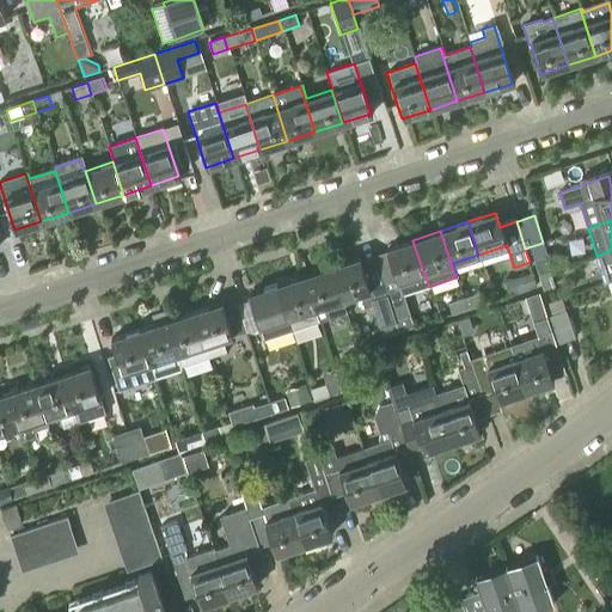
[(428,287),(423,273),(412,240),(384,249),(389,263),(375,267),(380,281),(397,332),(414,328),(404,295),(428,287)]
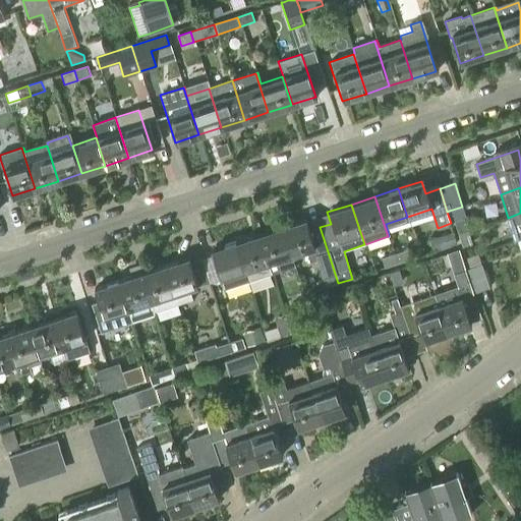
[(514,241),(520,238),(520,213),(508,218),(506,219),(514,241)]
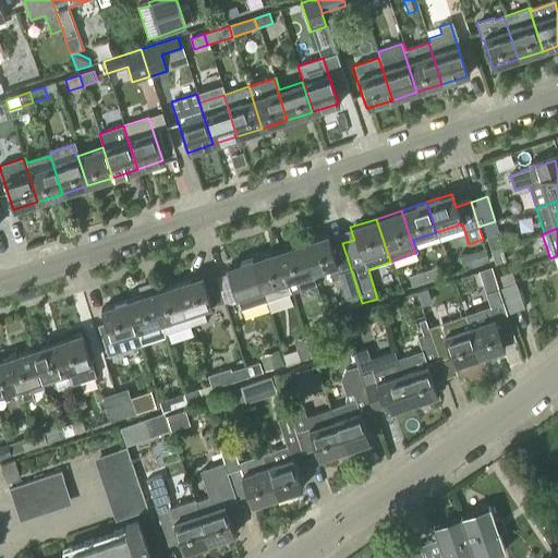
[(490,251),(500,247),(496,233),(486,238),(490,251)]
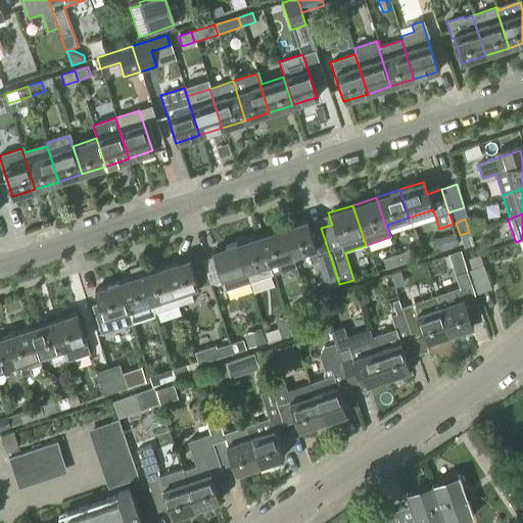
[(313,244),(305,221),(282,229),(295,269),(296,268),(292,256),(307,251),(311,264),(318,262),(327,288),(339,284),(325,240),(313,244)]
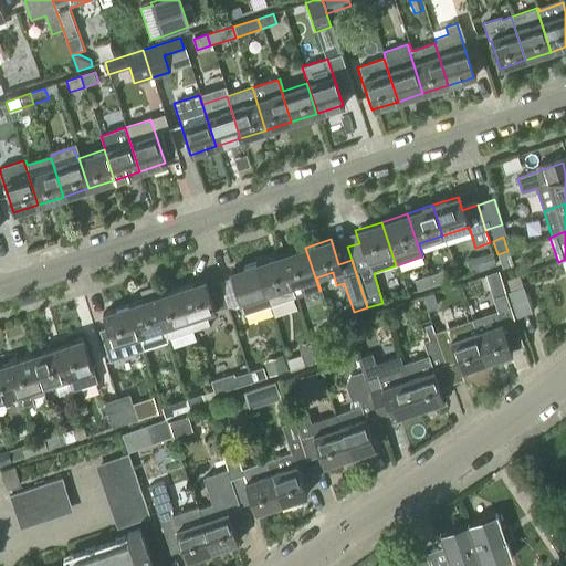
[(320,291),(305,248),(280,255),(294,299),(320,291)]
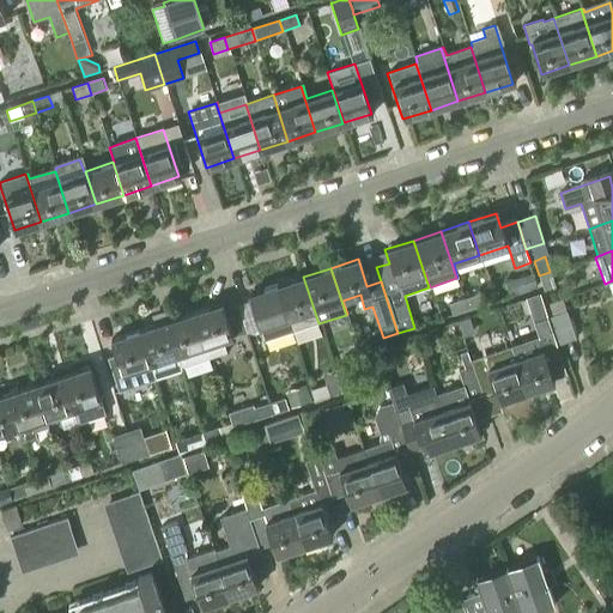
[(550,272),(539,275),(545,291),(556,287),(550,272)]
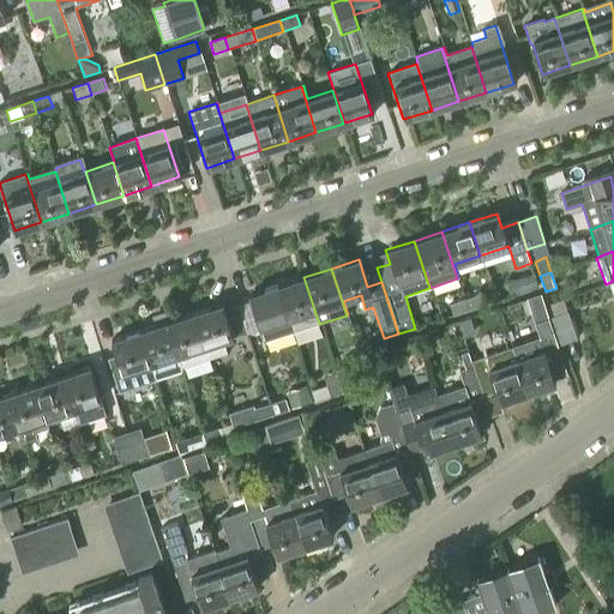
[(507,283),(511,298),(539,289),(534,274),(507,283)]
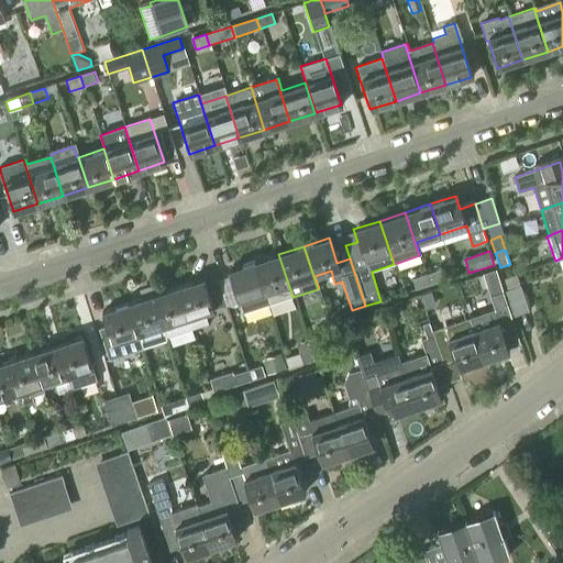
[(293,297),(278,254),(253,263),(267,305),(293,297)]
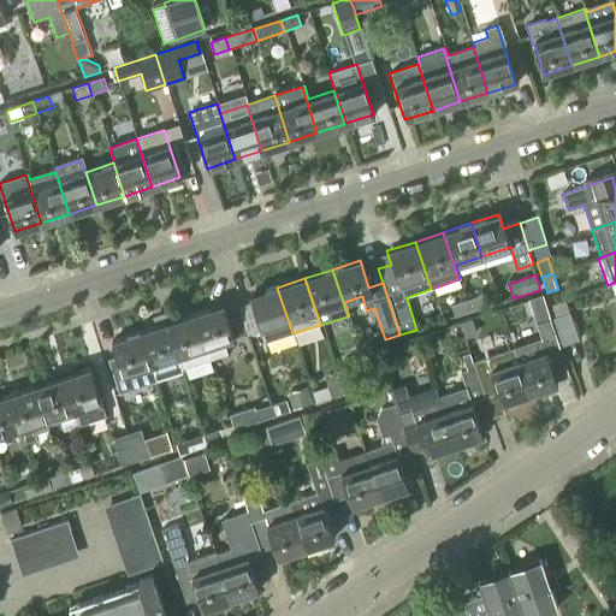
[(277,288),(249,296),(265,343),(292,333),(277,288)]
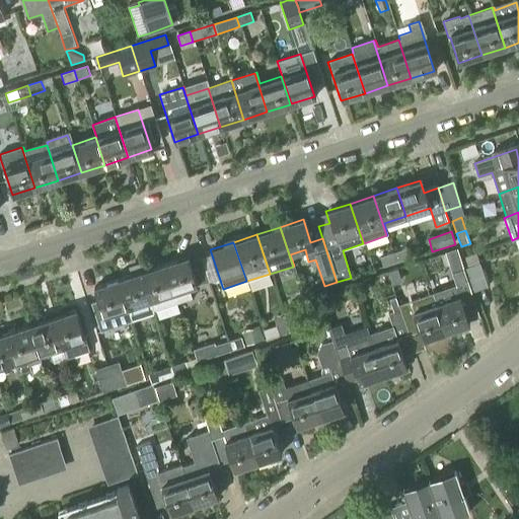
[(392,253),(395,264),(410,258),(406,248),(392,253)]
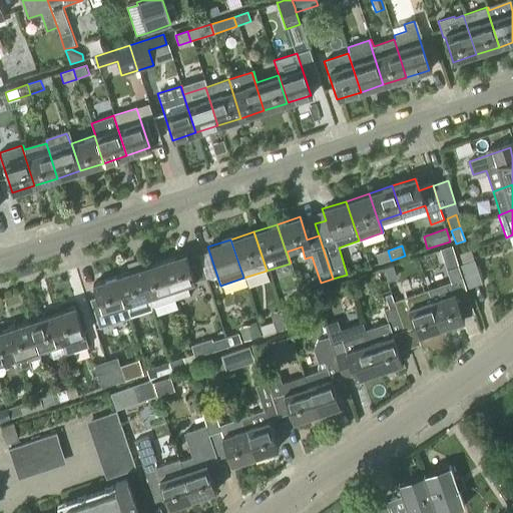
[(379,264),(391,261),(388,250),(376,254),(379,264)]
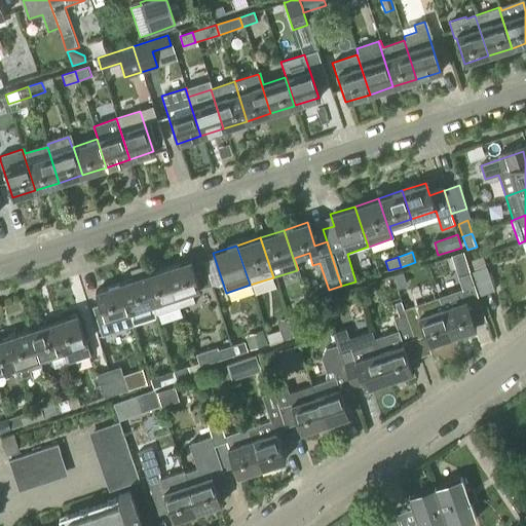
[(194,303),(191,292),(198,289),(189,261),(165,268),(179,308),(194,303)]
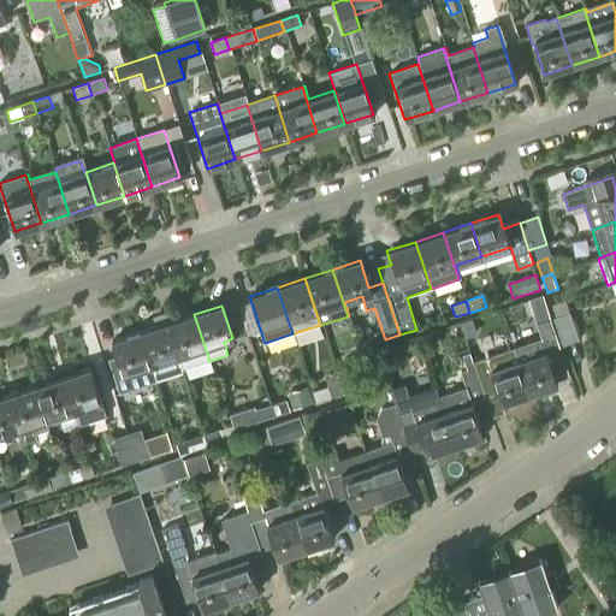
[(194,314),(177,320),(175,313),(164,317),(182,371),(209,361),(194,314)]
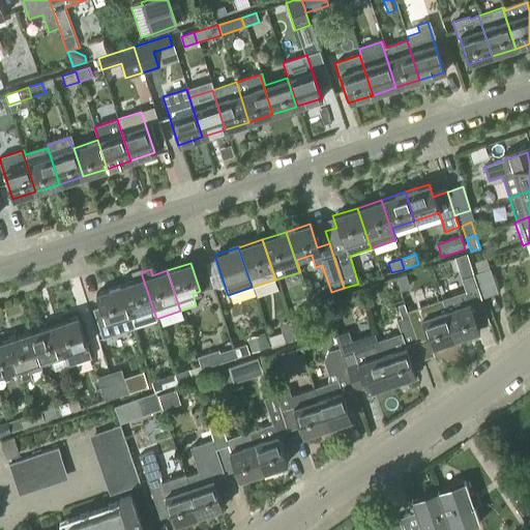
[(473,275),(481,299),(483,298),(497,293),(490,270),(476,274),(473,275)]
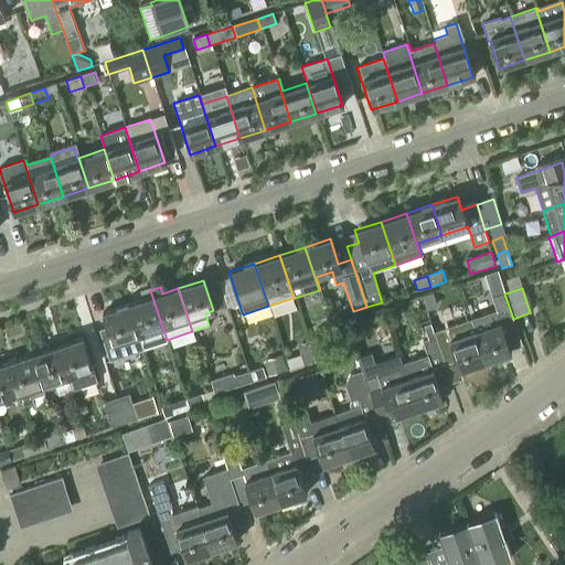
[(127,306),(141,348),(167,340),(150,290),(140,294),(141,300),(127,306)]
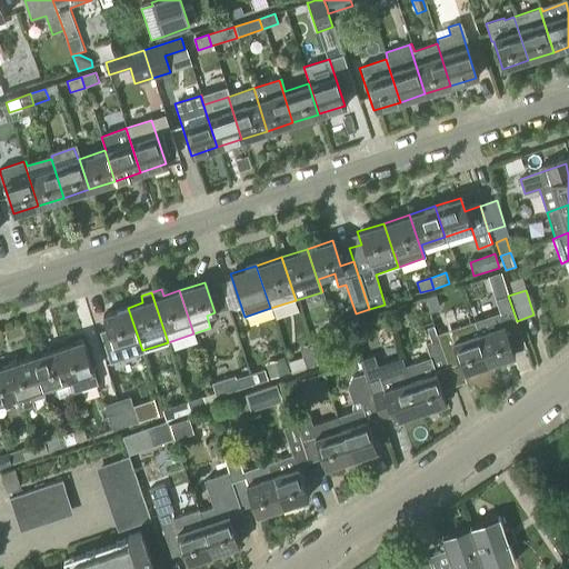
[(495,300),(503,325),(517,321),(508,296),(495,300)]
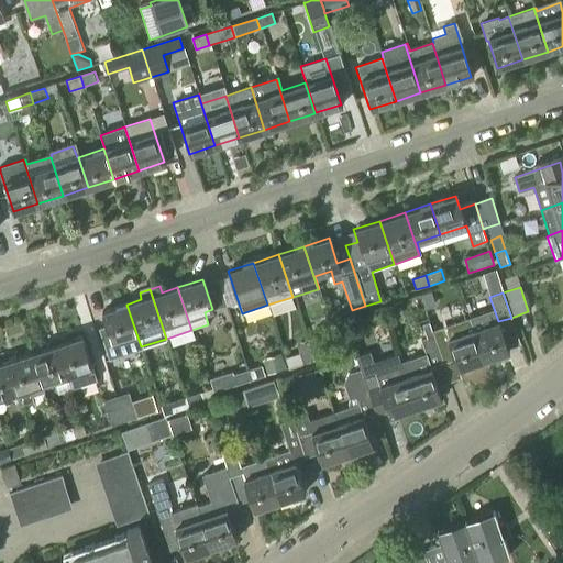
[(430,294),(422,296),(426,310),(434,307),(430,294)]
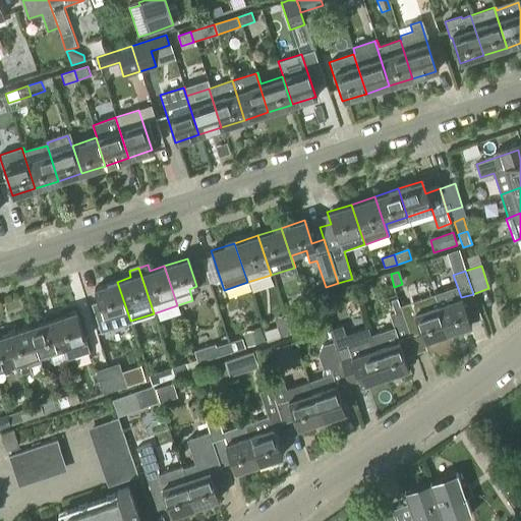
[(130,321),(117,282),(94,289),(98,302),(92,304),(101,332),(131,323),(130,321)]
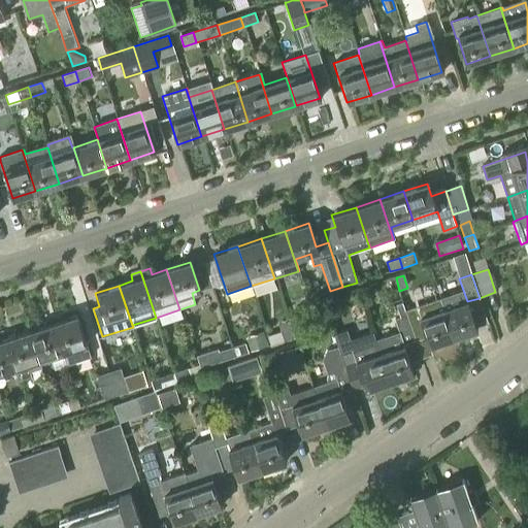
[(403,310),(415,342),(426,338),(429,348),(454,338),(443,309),(444,309),(440,298),(404,310),(403,310)]
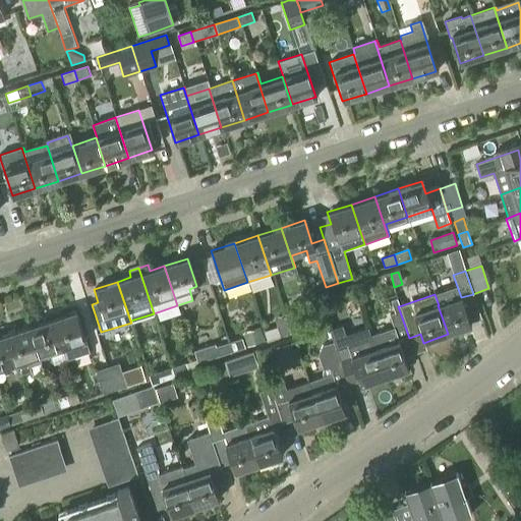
[(471,326),(461,297),(439,305),(438,305),(448,334),(471,326)]
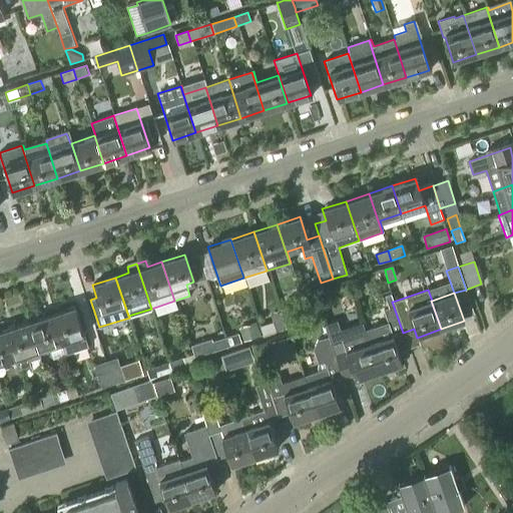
[(391,337),(403,333),(390,295),(385,297),(389,309),(383,311),(388,323),(364,331),(378,372),(400,364),(391,337)]
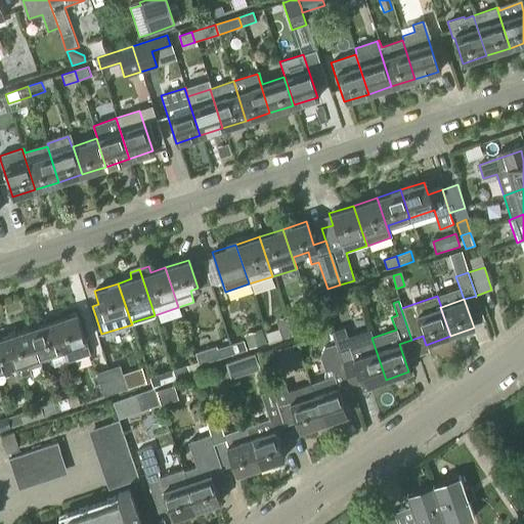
[(288,320),(293,336),(300,333),(304,308),(286,314),(288,320)]
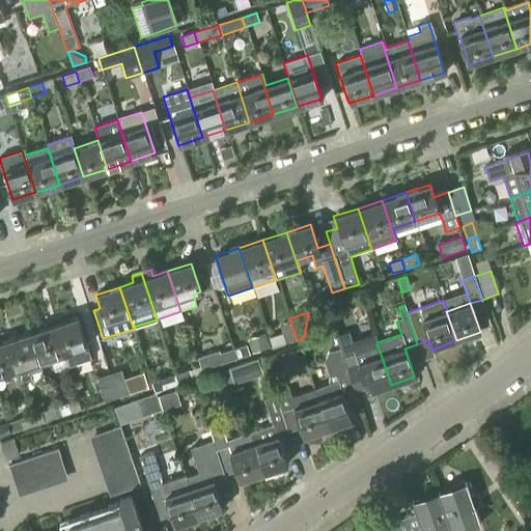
[(77,317),(52,326),(61,355),(86,346),(77,317)]
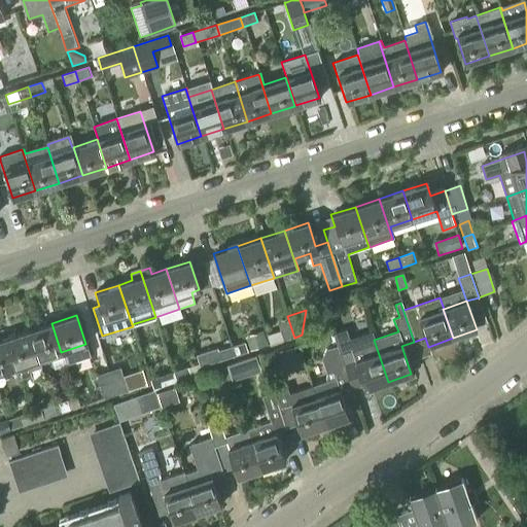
[(280,330),(267,336),(270,345),(294,338),(289,322),(279,326),(280,330)]
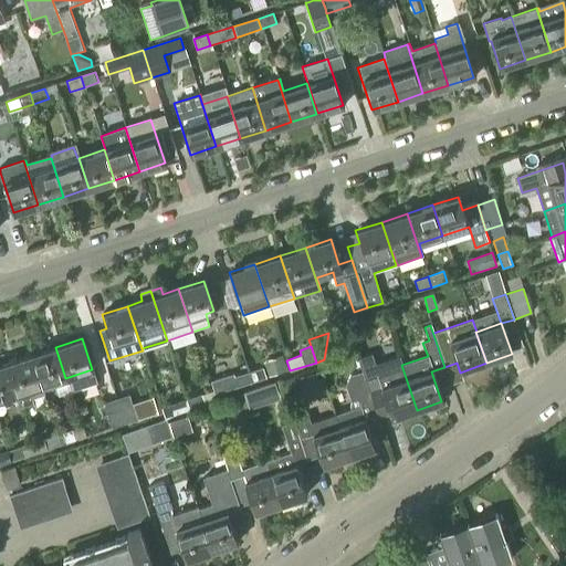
[(42,386),(54,383),(59,396),(70,392),(65,378),(55,347),(31,356),(44,395),(45,395),(42,386)]
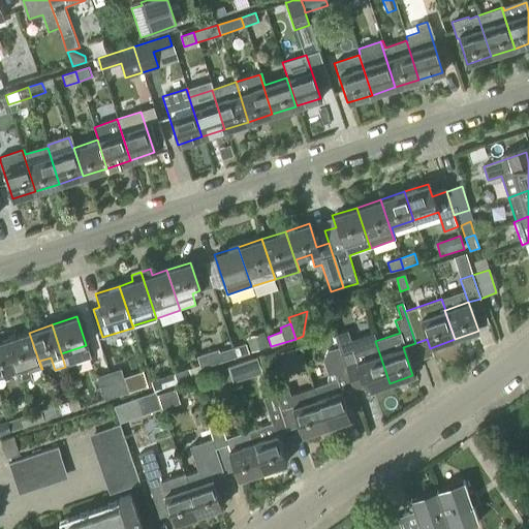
[(375,341),(372,333),(351,340),(348,331),(335,335),(339,347),(338,348),(350,386),(363,381),(366,391),(390,383),(375,341)]
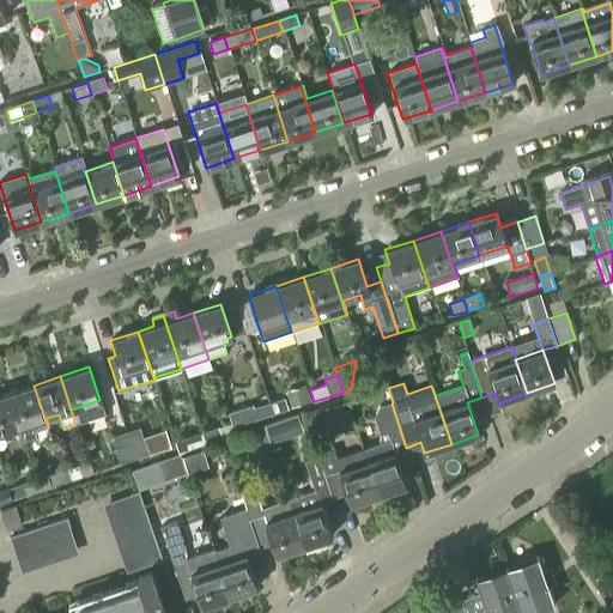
[(17,428),(22,442),(37,437),(35,432),(48,428),(34,386),(6,394),(17,428)]
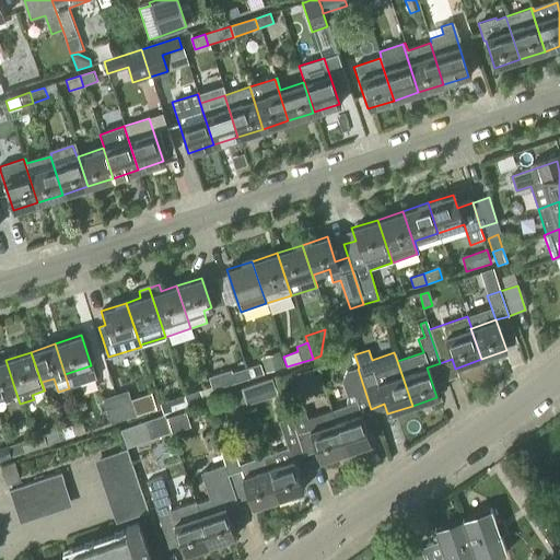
[(260,358),(265,374),(284,368),(279,352),(260,358)]
